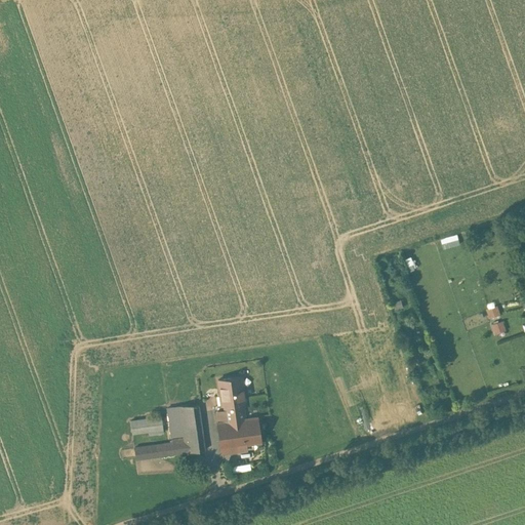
[(487,309),(490,317),(501,313),(498,305),(487,309)]
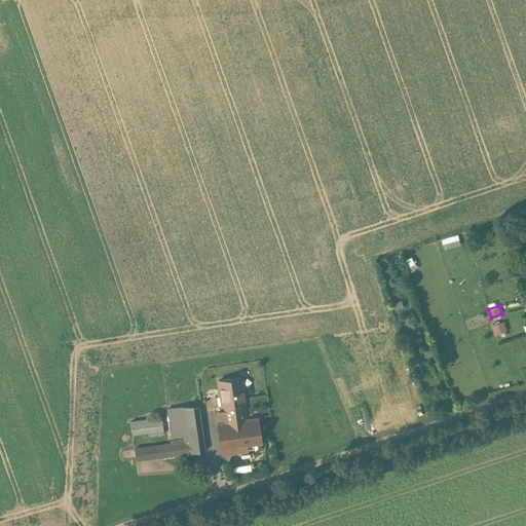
[(505,321),(494,323),(496,334),(509,331),(505,321)]
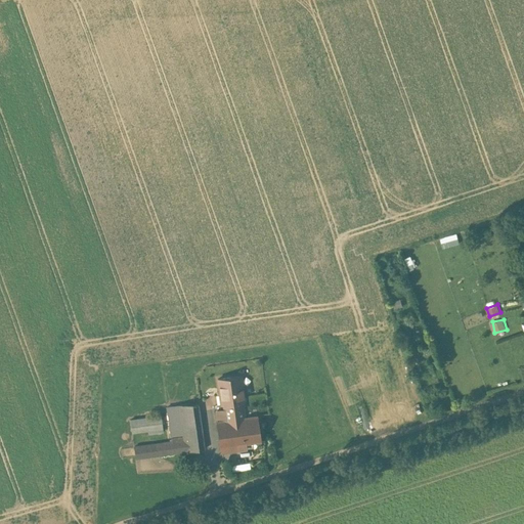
[(241,376),(217,379),(221,404),(223,403),(224,409),(243,407),(242,401),(244,400),(241,376)]
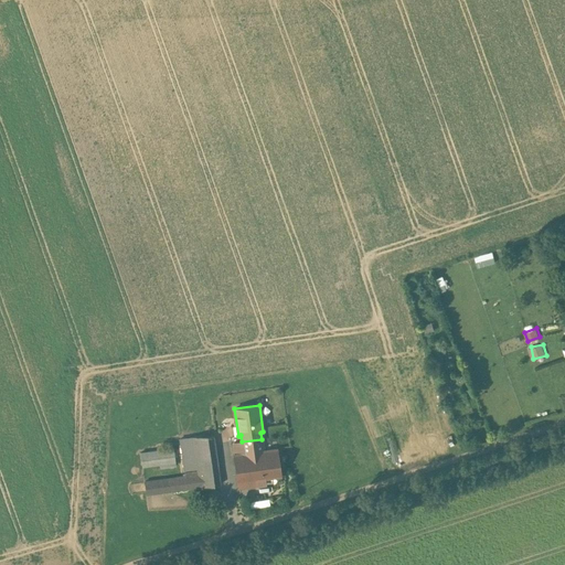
[(212,435),(180,439),(184,470),(198,468),(198,471),(184,473),(185,476),(145,481),(146,494),(200,487),(220,484),(212,435)]
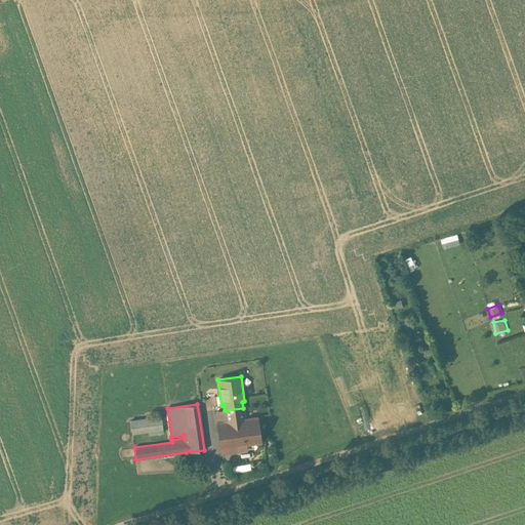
[(217,421),(245,418),(243,408),(225,410),(216,412),(217,421)]
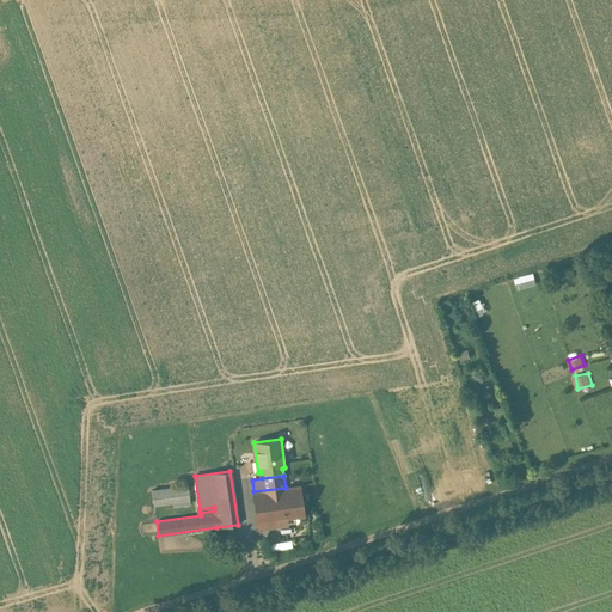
[(188,485),(152,490),(154,506),(190,501),(188,485)]
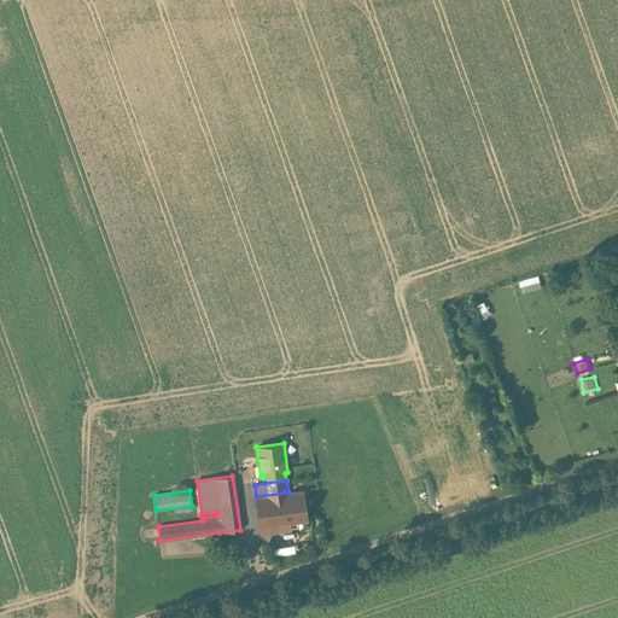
[(256,496),(255,497),(258,526),(279,524),(279,531),(290,530),(289,523),(308,520),(303,490),(289,493),(256,496)]
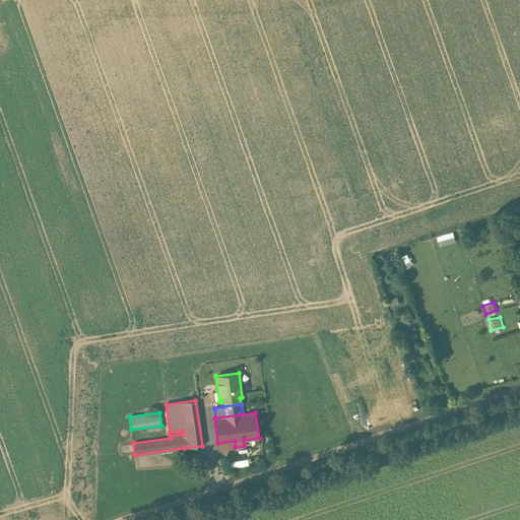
[(218,450),(235,447),(235,441),(217,443),(218,450)]
